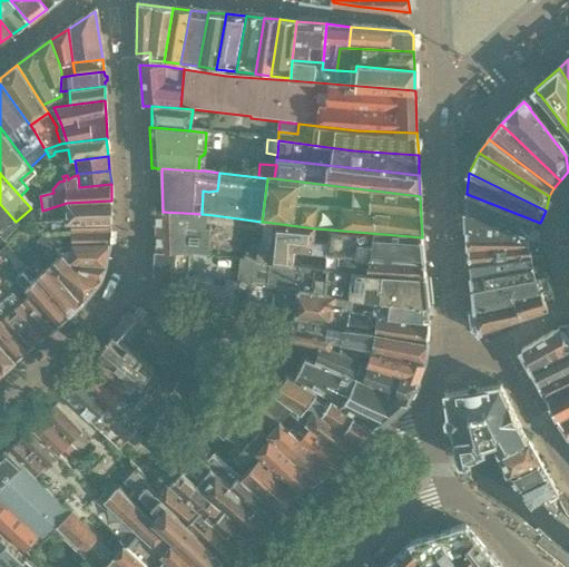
[(467,194),(467,212),(539,231),(540,223),(467,194)]
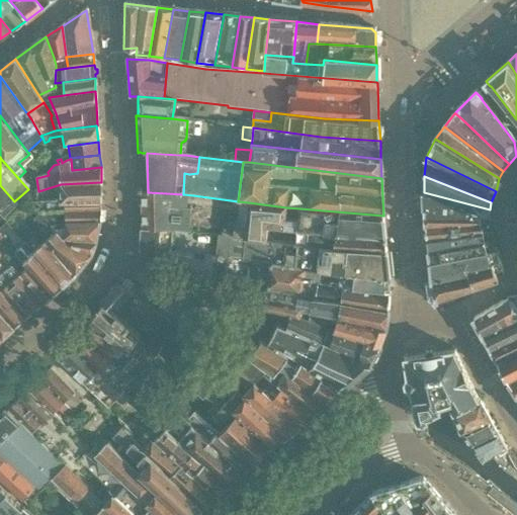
[(100,182),(61,184),(61,202),(101,201),(100,182)]
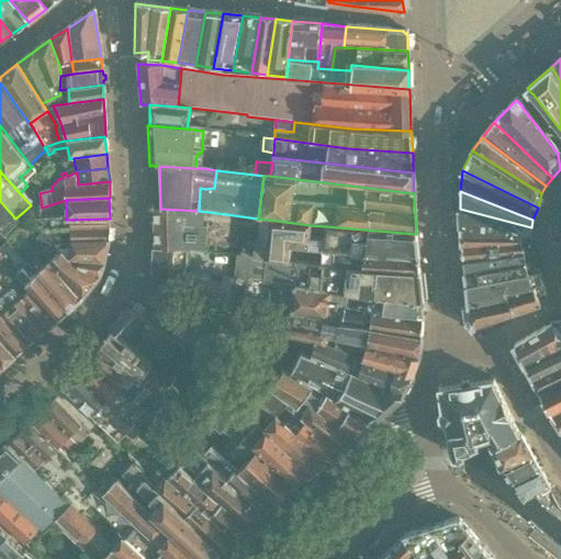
[(0,235),(2,238),(19,223),(15,219),(0,201),(0,235)]
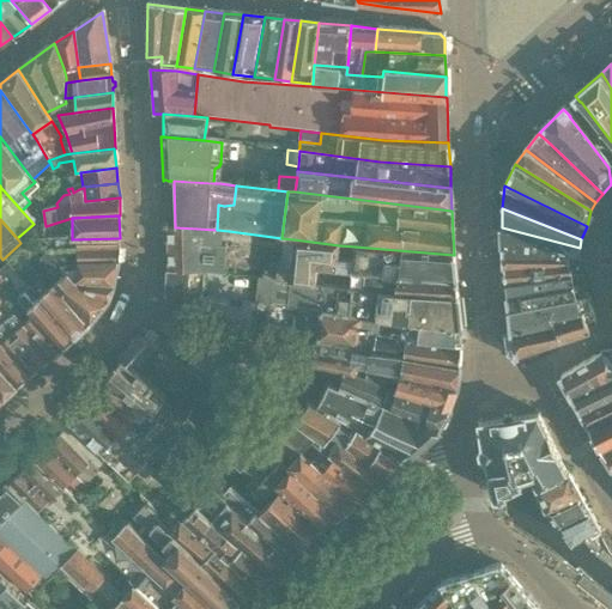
[(175,227),(167,227),(167,248),(198,248),(197,229),(175,227)]
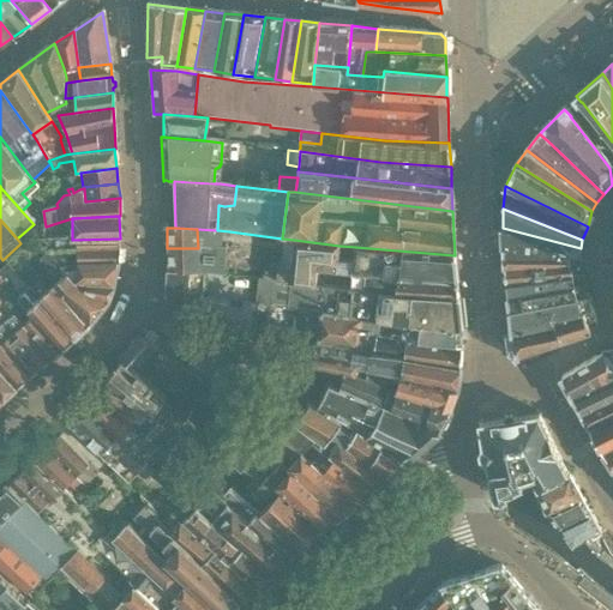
[(503,228),(504,248),(580,255),(581,248),(503,228)]
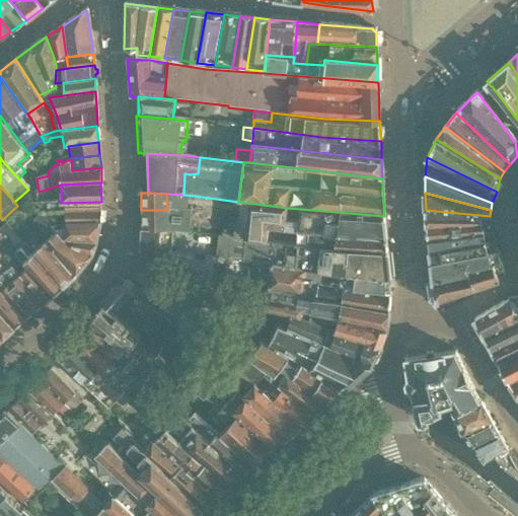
[(61,203),(28,205),(38,215),(100,212),(101,202),(61,203)]
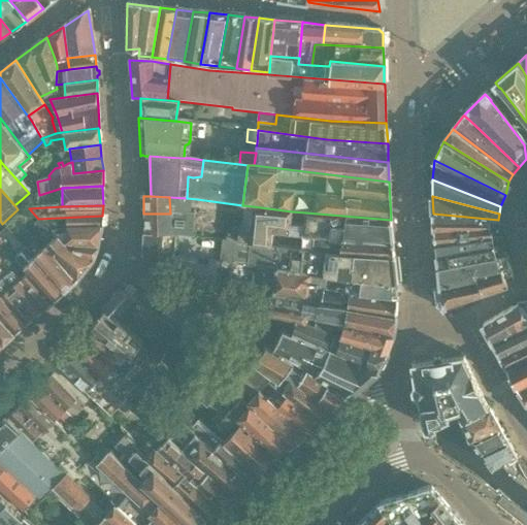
[(227,234),(226,242),(270,248),(271,232),(290,233),(290,226),(292,211),(253,206),(242,205),(238,235),(227,234)]
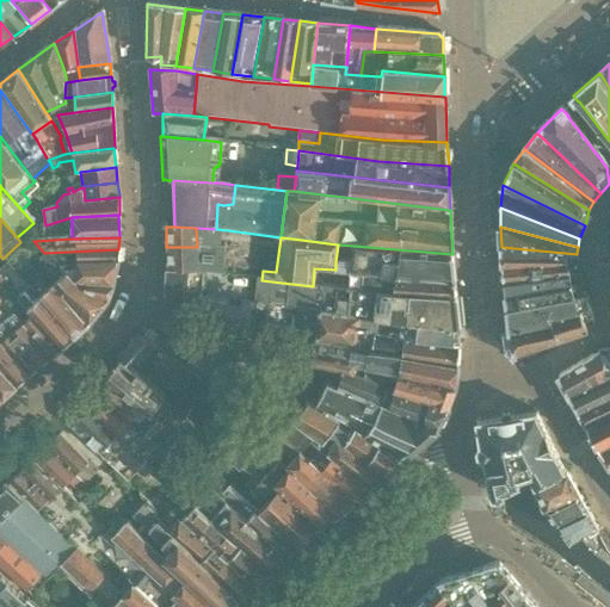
[(336,261),(336,270),(349,271),(349,274),(455,283),(453,254),(353,246),(351,262),(336,261)]
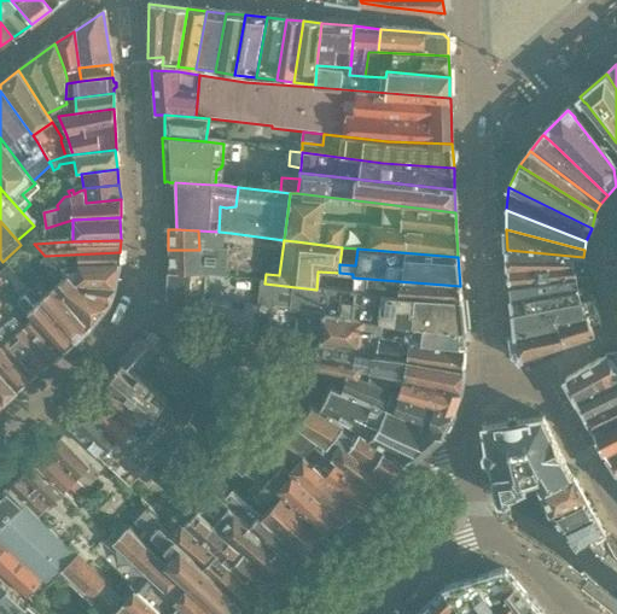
[(199,250),(168,250),(169,274),(204,278),(225,279),(226,251),(199,250)]
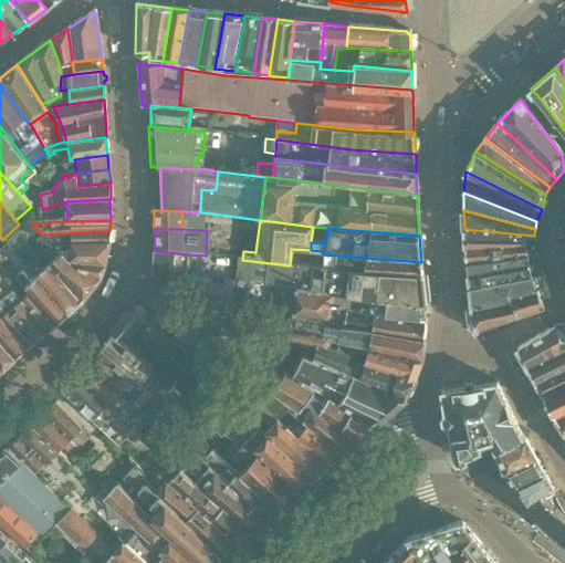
[(464,229),(466,244),(535,242),(534,236),(464,229)]
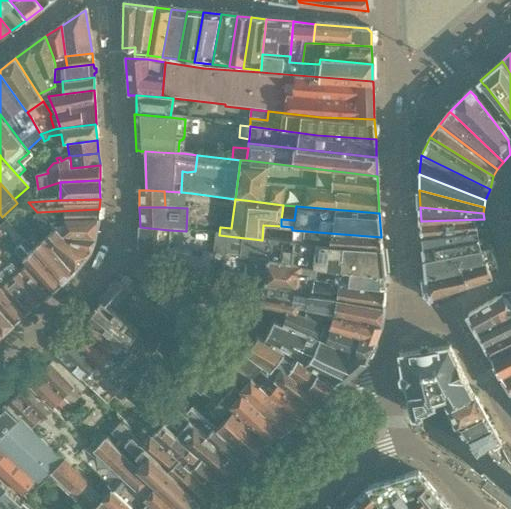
[(99,209),(37,212),(39,213),(48,223),(65,223),(98,221),(99,209)]
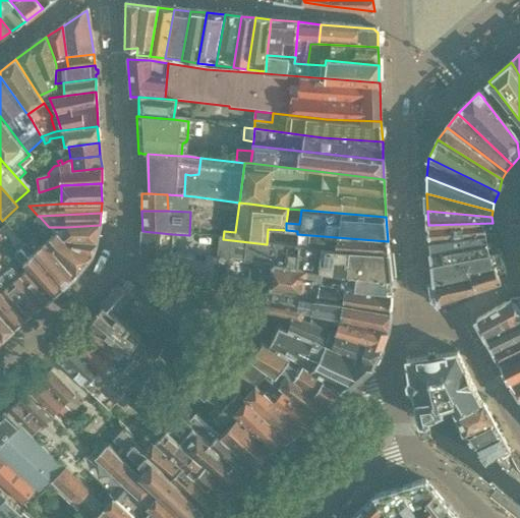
[(40,217),(32,224),(45,237),(48,235),(51,238),(45,244),(74,278),(82,267),(67,248),(69,246),(64,243),(62,241),(56,234),(49,227),(40,217)]
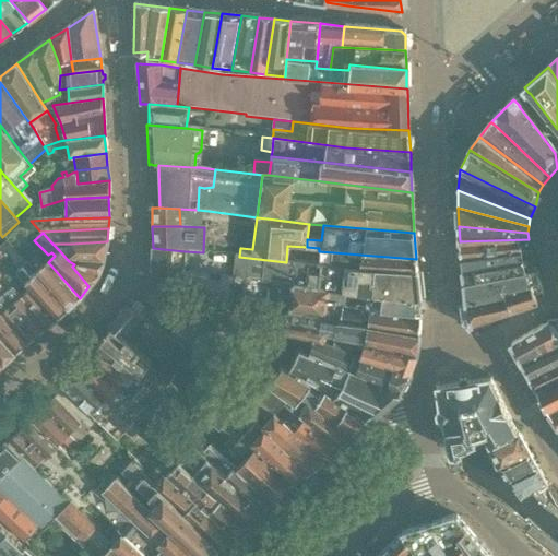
[(460,241),(461,258),(530,249),(529,239),(460,241)]
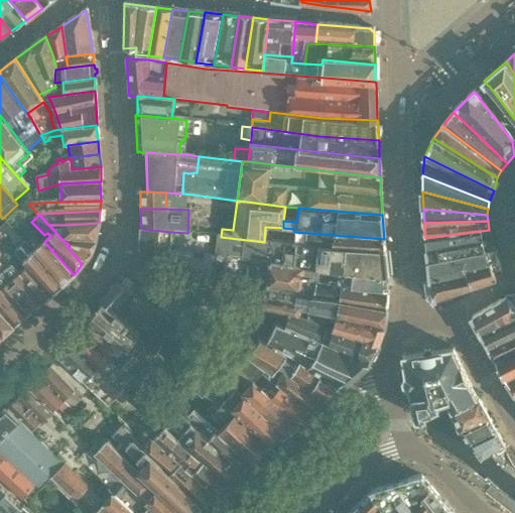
[(66,225),(48,225),(55,232),(61,239),(73,240),(95,242),(99,223),(66,225)]
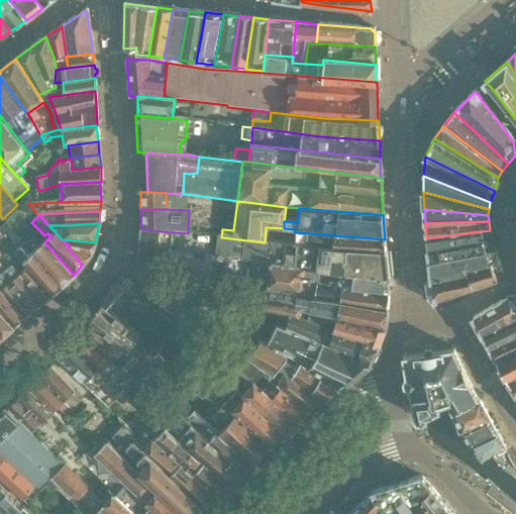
[(140,250),(137,263),(167,270),(170,254),(171,232),(141,229),(139,229),(138,250),(140,250)]
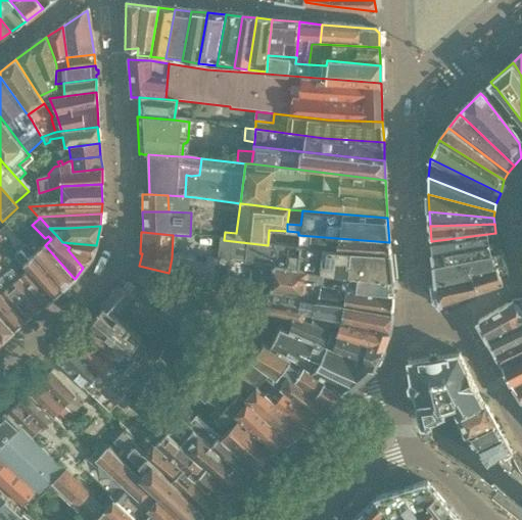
[(431,241),(432,254),(497,241),(495,233),(431,241)]
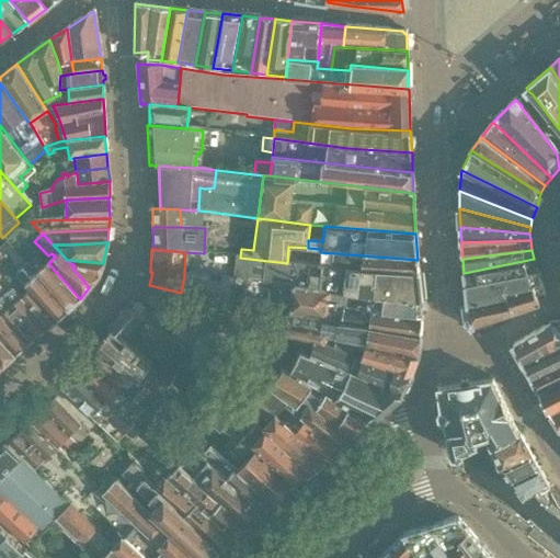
[(320,252),(318,265),(419,274),(418,260),(320,252)]
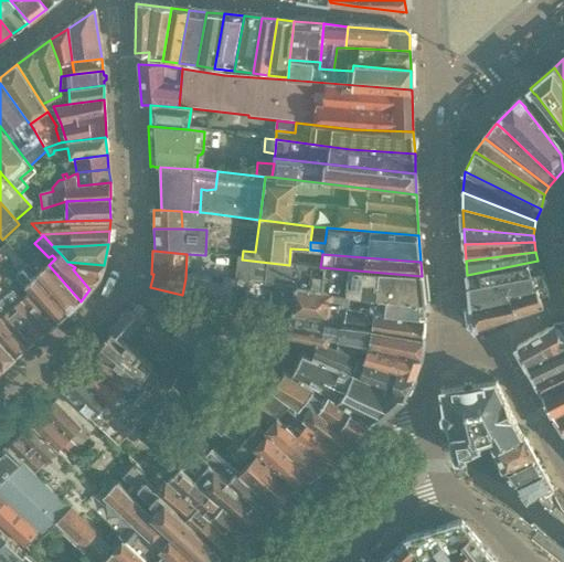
[(237,258),(234,283),(272,286),(273,286),(296,288),(297,288),(349,294),(361,296),(368,296),(424,304),(422,276),(320,267),(296,266),(289,265),(242,260),(237,258)]
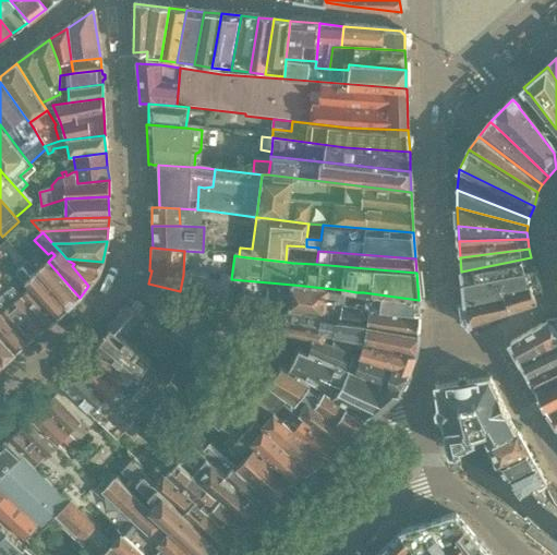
[(461,272),(463,285),(534,269),(531,257),(461,272)]
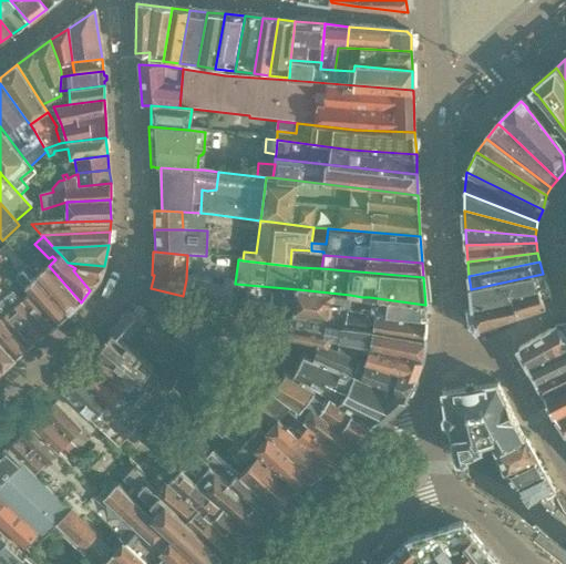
[(80,264),(68,263),(70,265),(75,268),(100,279),(104,266),(80,264)]
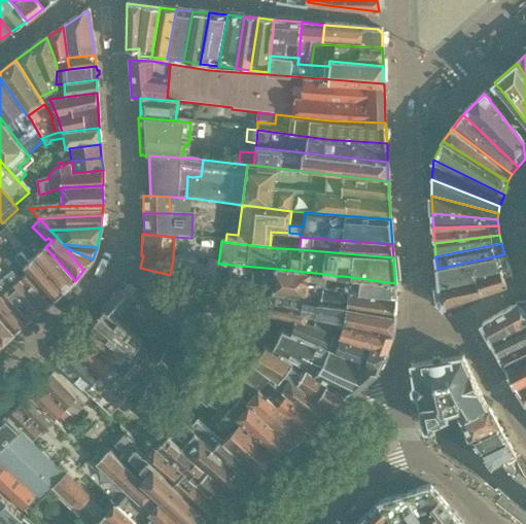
[(33,246),(27,251),(63,292),(75,281),(45,247),(39,253),(33,246)]
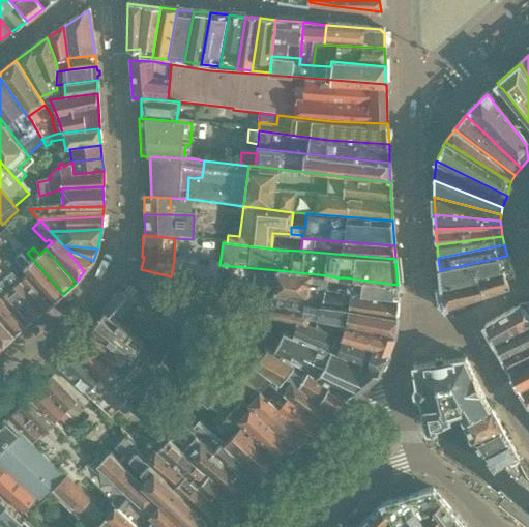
[(25,251),(15,259),(28,274),(29,274),(54,302),(63,294),(27,253),(25,251)]
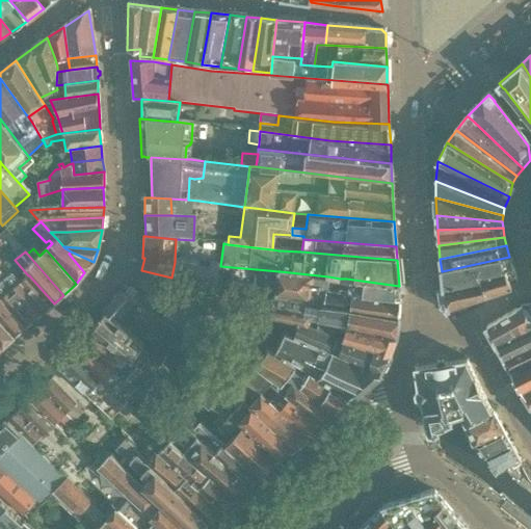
[(71,252),(69,254),(84,272),(94,262),(71,252)]
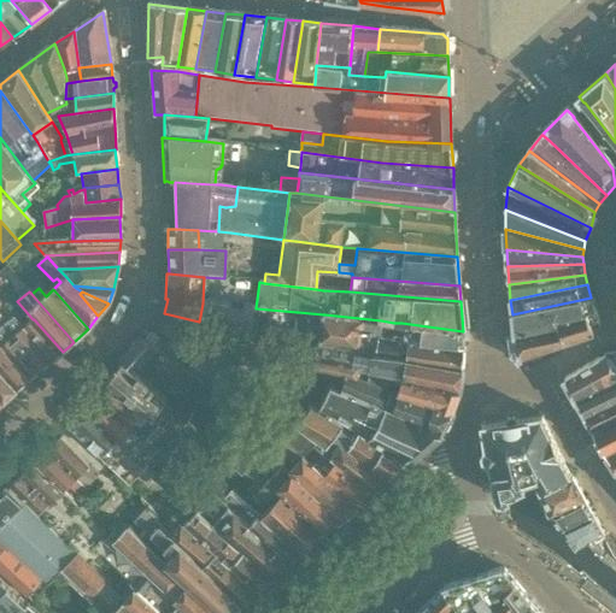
[(514,335),(515,335),(594,311),(591,298),(512,314),(514,335)]
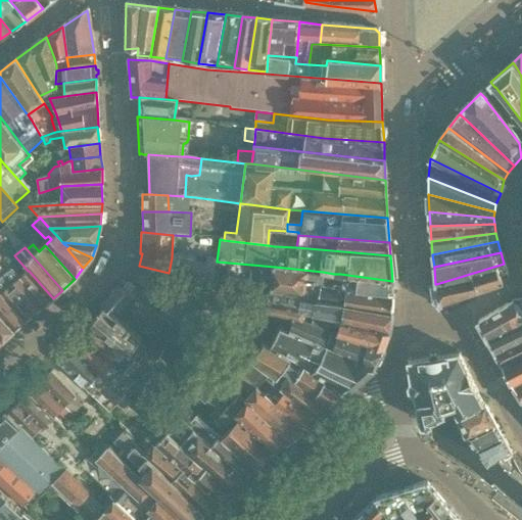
[(172,257),(169,273),(202,281),(204,266),(172,257)]
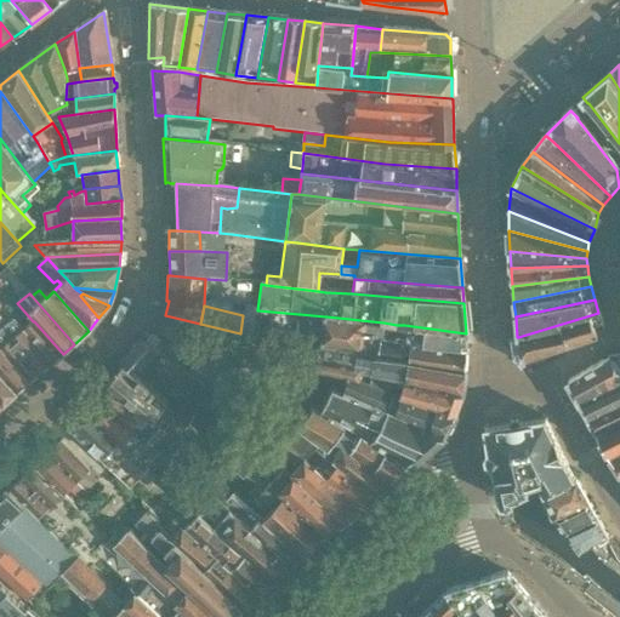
[(240,333),(240,335),(252,338),(257,309),(245,308),(243,315),(240,333)]
